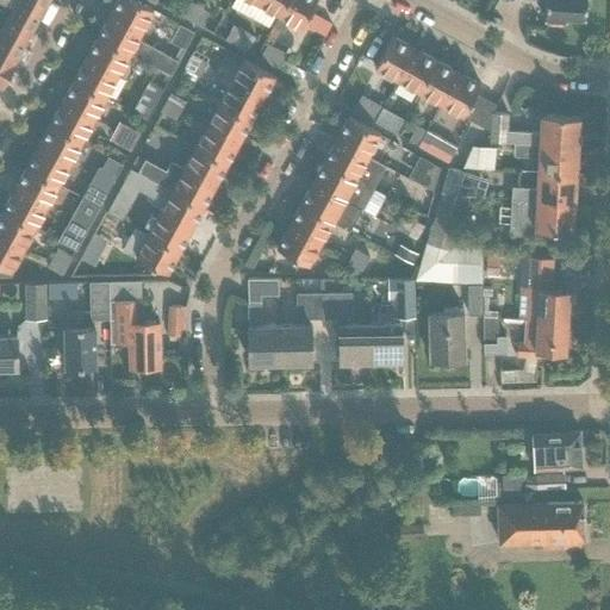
[(29,38),(43,13),(17,0),(0,0),(0,2),(12,11),(4,25),(29,38)]
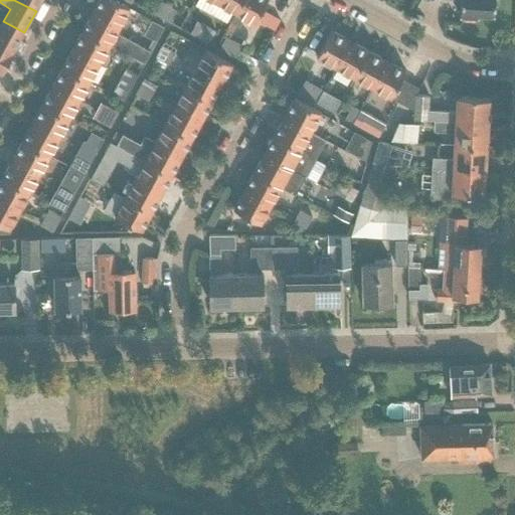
[(14,0),(36,11),(42,0),(14,0)]
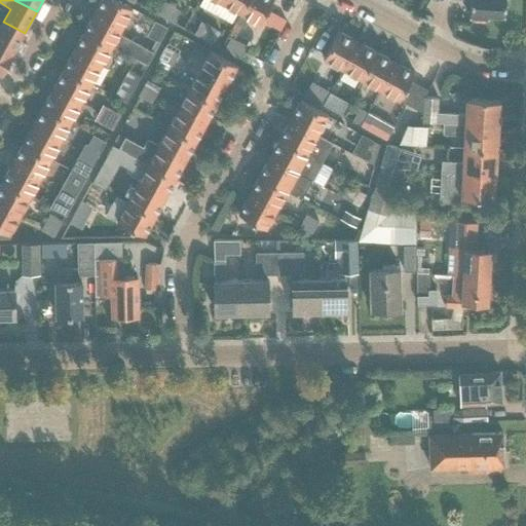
[(116,0),(101,0),(84,32),(111,47),(112,46),(147,66),(155,53),(118,34),(133,8),(116,0)]
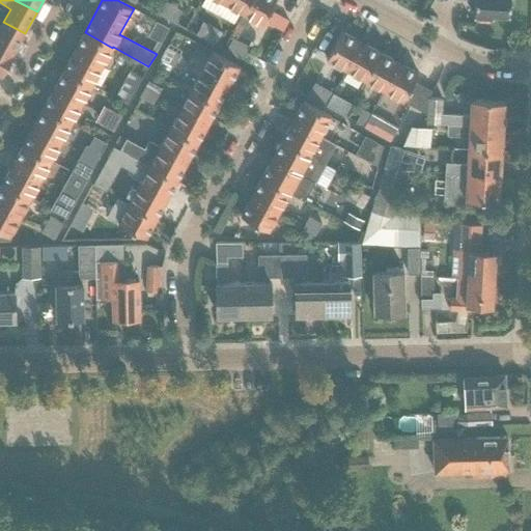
[(217,0),(243,14),(250,0),(217,0)]
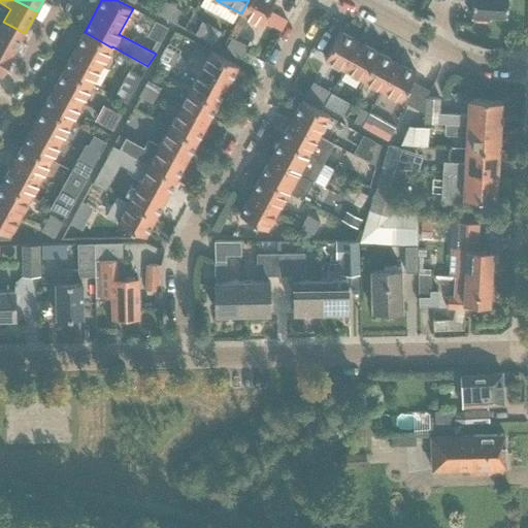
[(273,0),(249,0),(241,13),(261,24),(273,0)]
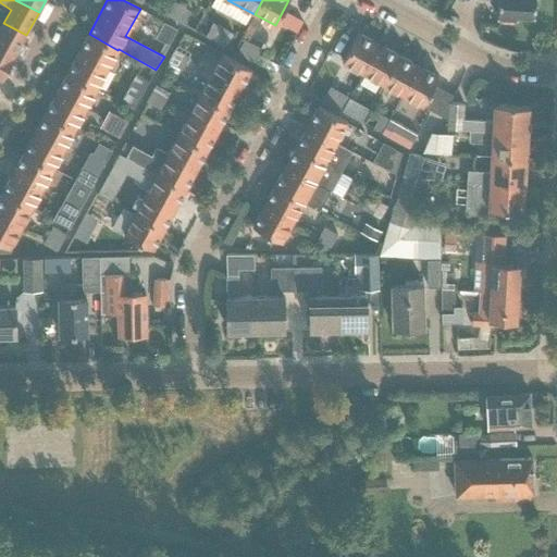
[(497,0),(497,20),(517,21),(517,16),(534,17),(534,0),(497,0)]
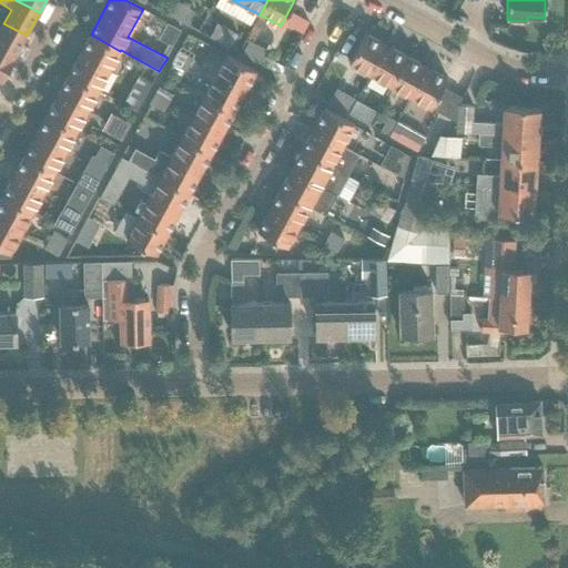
[(170,14),(188,24),(195,11),(178,1),(170,14)]
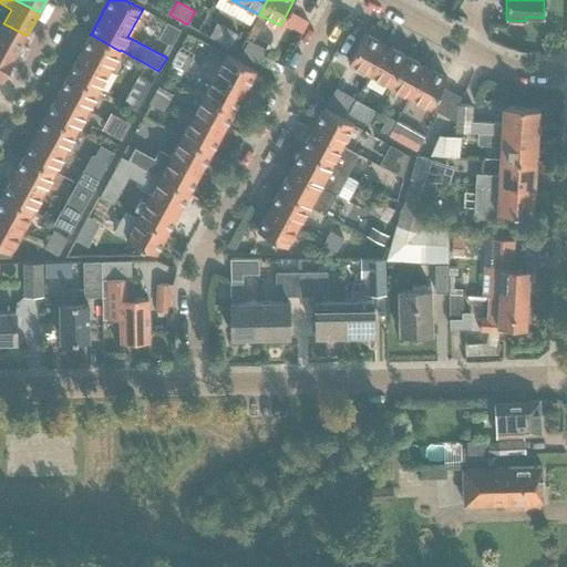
[(27,35),(3,23),(0,30),(0,51),(14,59),(27,35)]
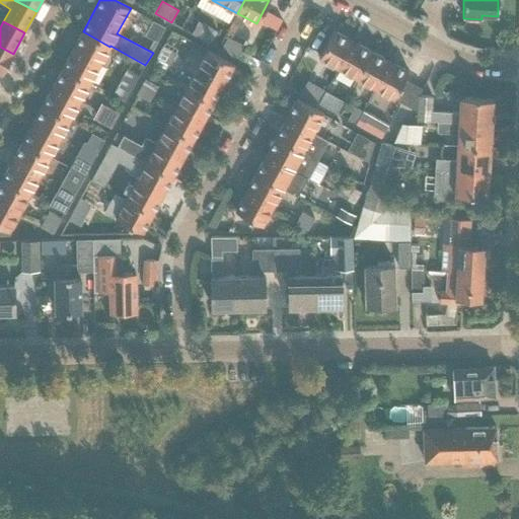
[(211,45),(218,31),(199,21),(192,34),(211,45)]
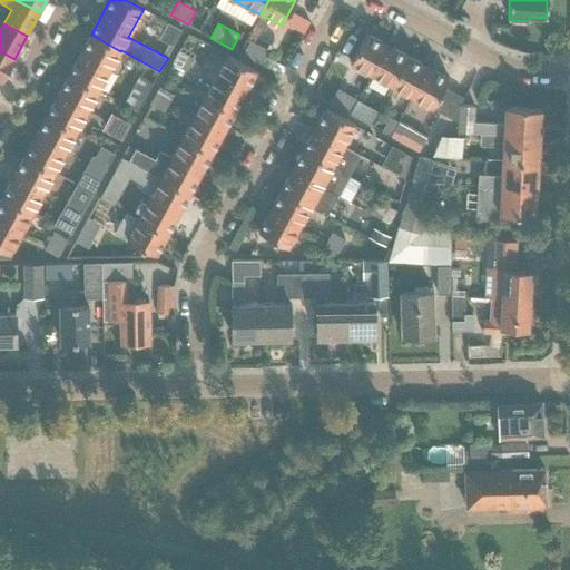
[(91,35),(69,76),(99,91),(120,51),(91,35)]
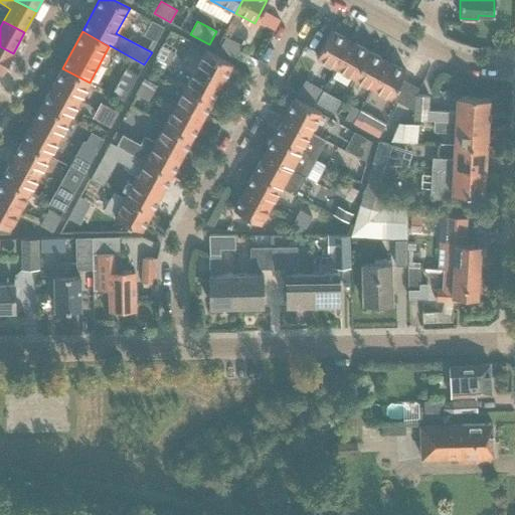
[(335,68),(350,41),(331,31),(316,57),(335,68)]
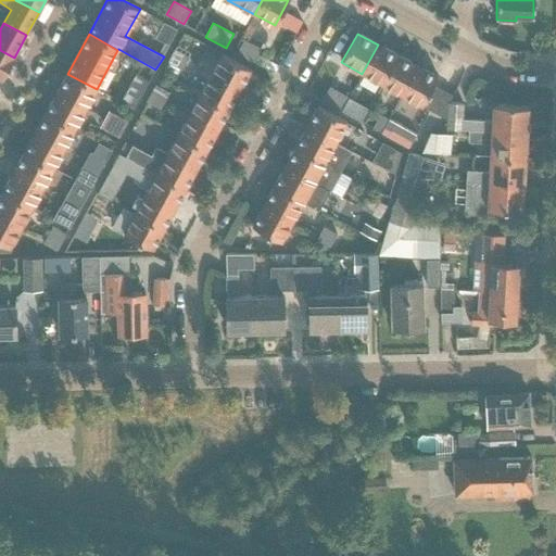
[(261,50),(244,40),(237,54),(253,63),(261,50)]
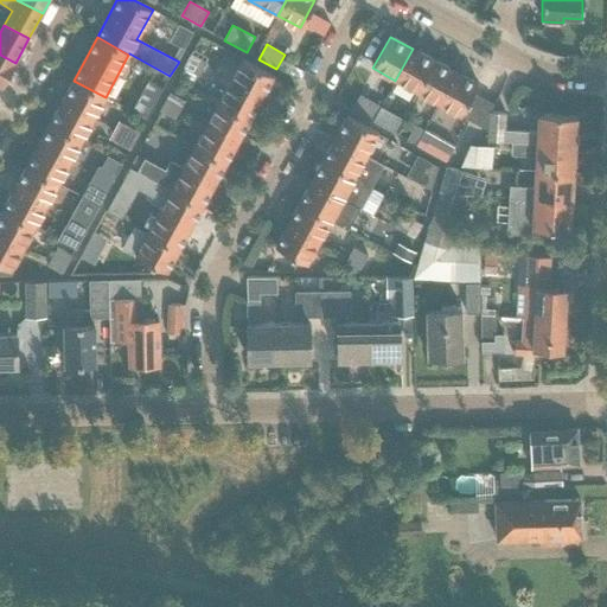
[(434,61),(413,49),(395,81),(416,93),(434,61)]
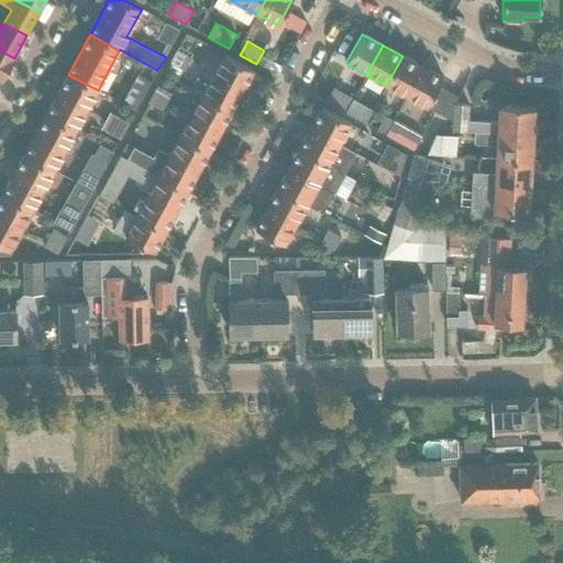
[(194,53),(179,46),(170,63),(184,69),(194,53)]
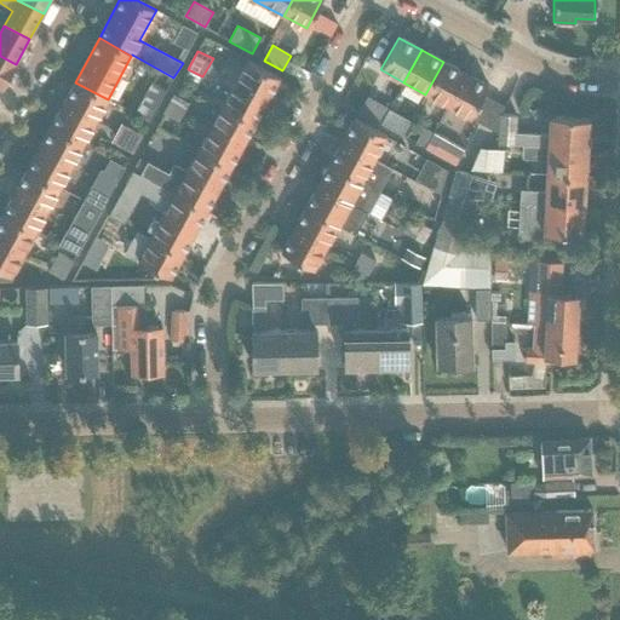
[(0,89),(3,90),(16,64),(0,56),(0,89)]
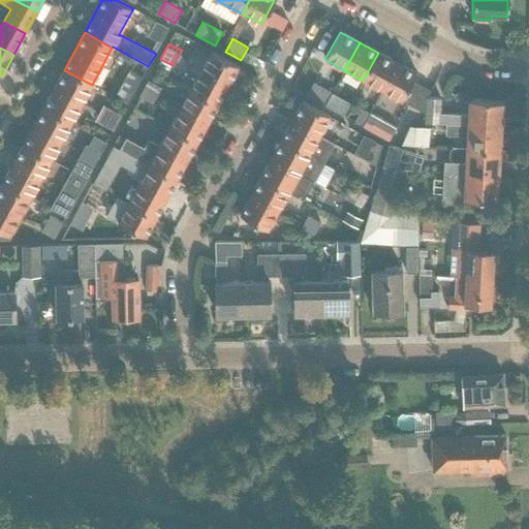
[(190,90),(217,104),(238,66),(211,52),(204,64),(195,59),(188,72),(196,78),(190,90)]
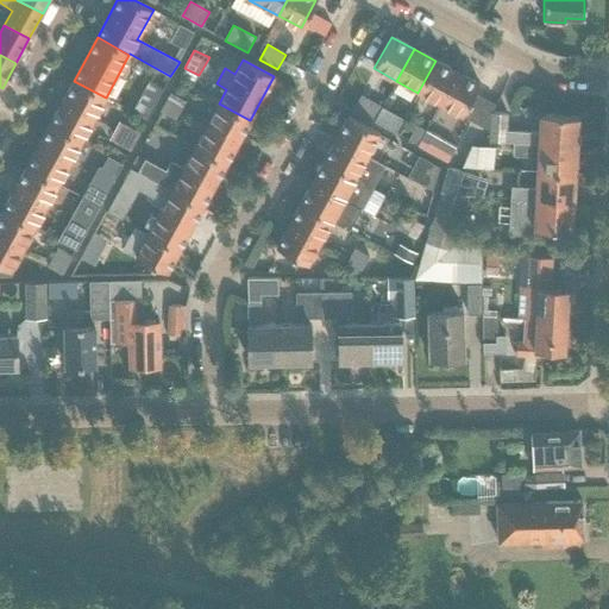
[(440,105),(457,73),(435,61),(418,93),(440,105)]
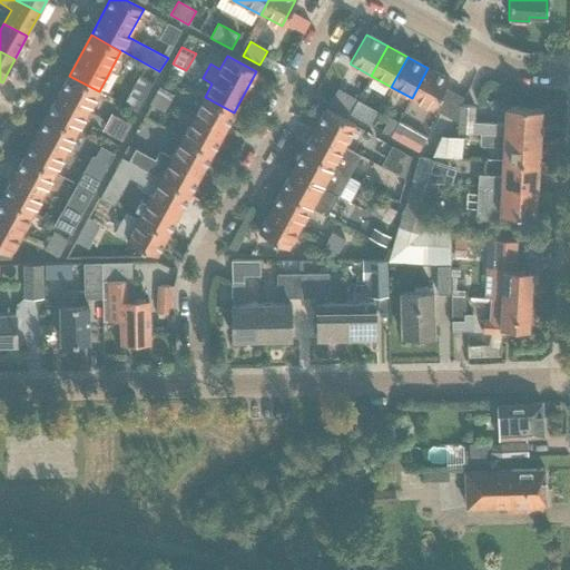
[(449,79),(428,68),(412,98),(432,109),(449,79)]
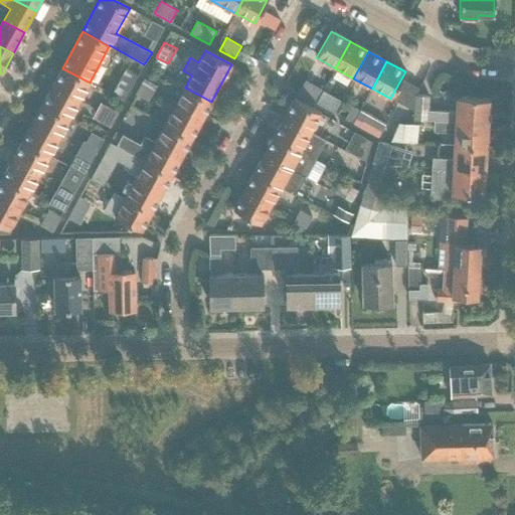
[(90,82),(62,68),(42,105),(69,120),(90,82)]
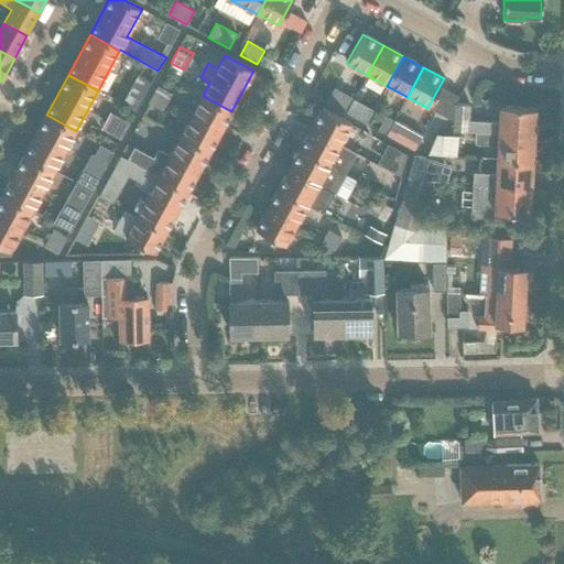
[(128,91),(142,99),(152,83),(138,75),(128,91)]
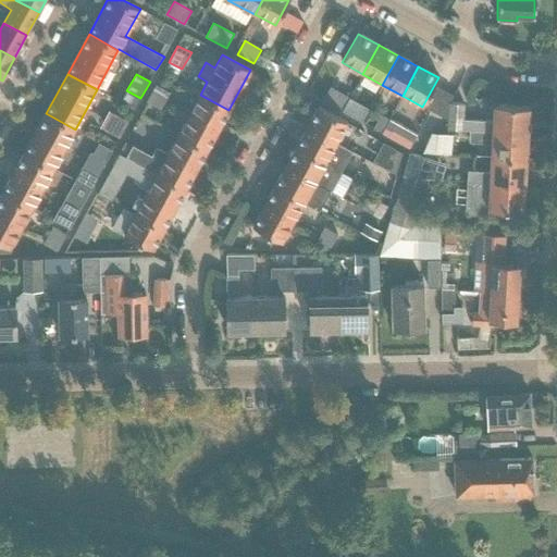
[(156,85),(147,101),(160,109),(169,93),(156,85)]
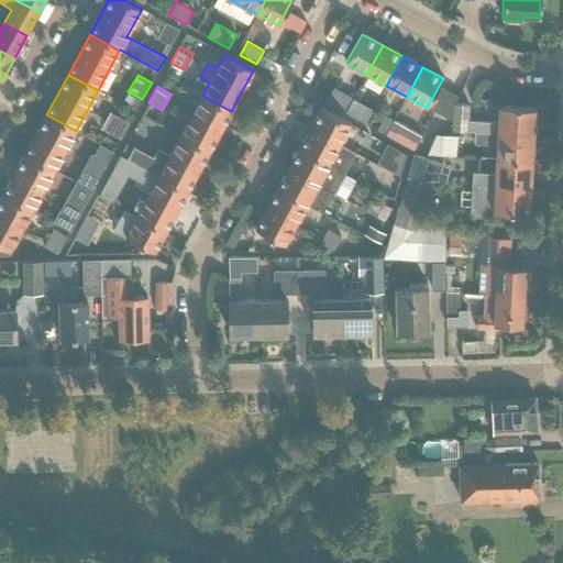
[(334,106),(342,92),(333,88),(326,101),(334,106)]
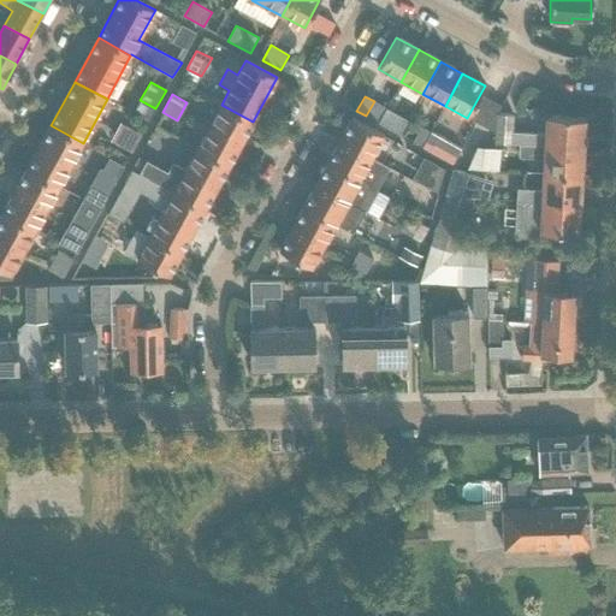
[(383,106),(374,101),(366,116),(375,120),(383,106)]
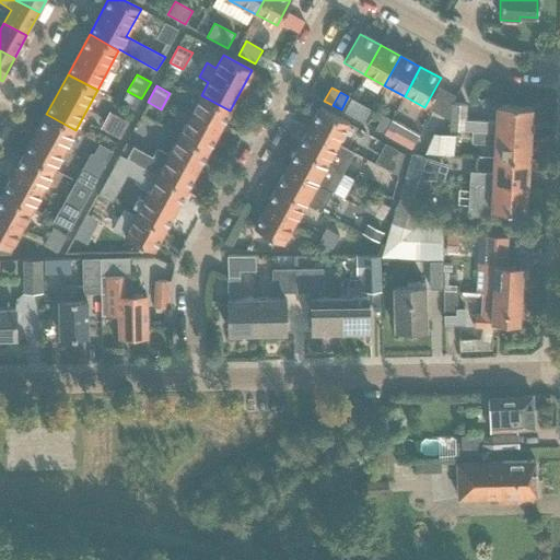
[(179,135),(208,151),(230,111),(201,95),(179,135)]
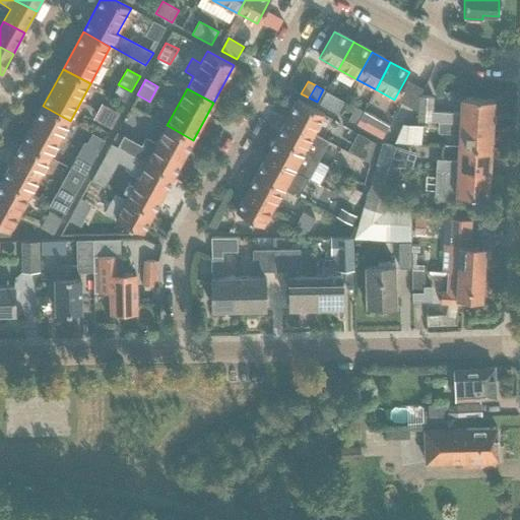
[(417,121),(438,122),(459,123),(493,125),(494,101),(460,99),(459,113),(432,112),(433,96),(419,95),(417,121)]
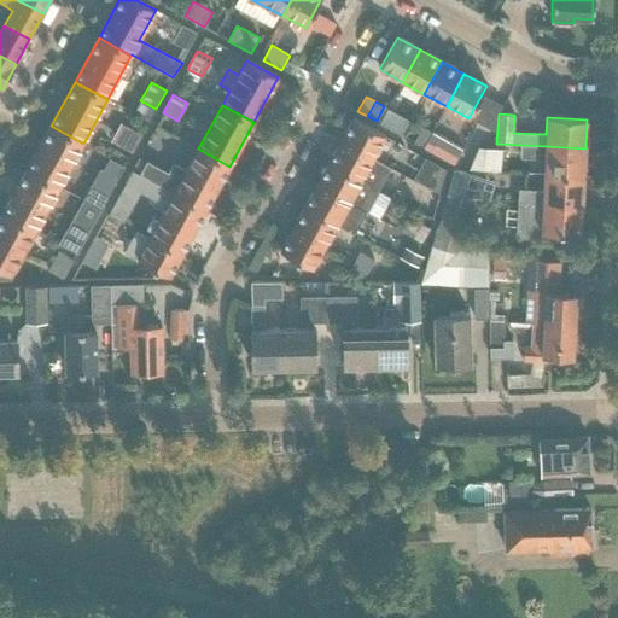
[(340,140),(373,158),(385,135),(353,118),(340,140)]
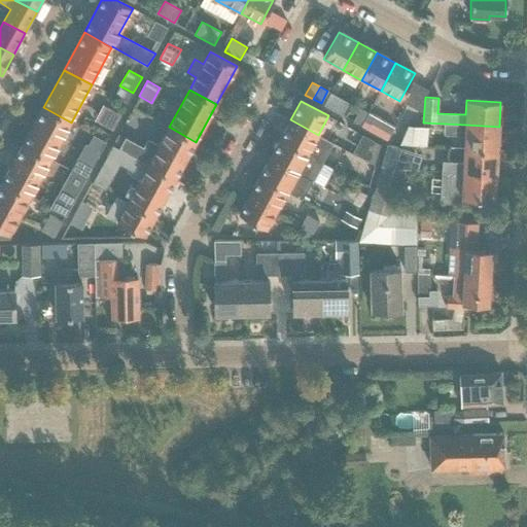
[(43,107),(33,126),(23,145),(50,160),(71,123),(43,107)]
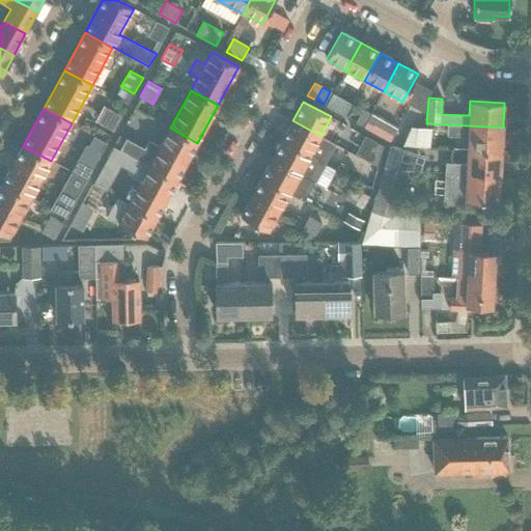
[(101,123),(113,131),(121,116),(109,109),(101,123)]
